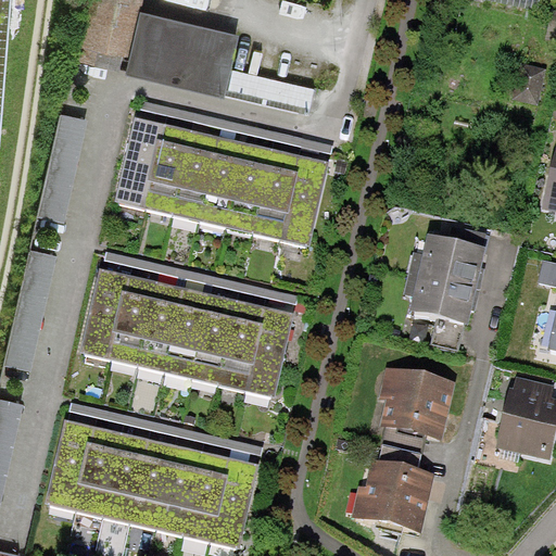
[(0,0),(0,144),(12,0),(0,0)]
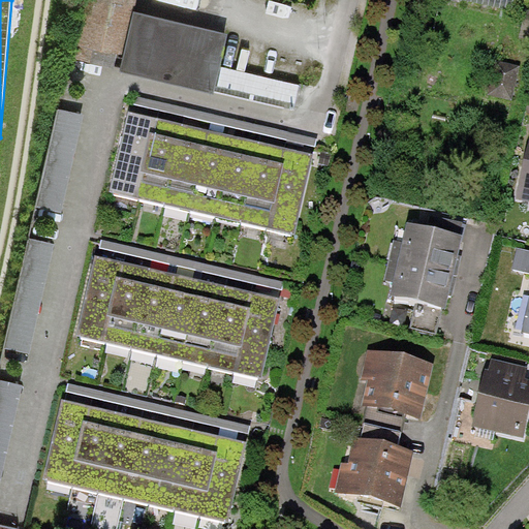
[(458,0),(511,11),(514,0),(458,0)]
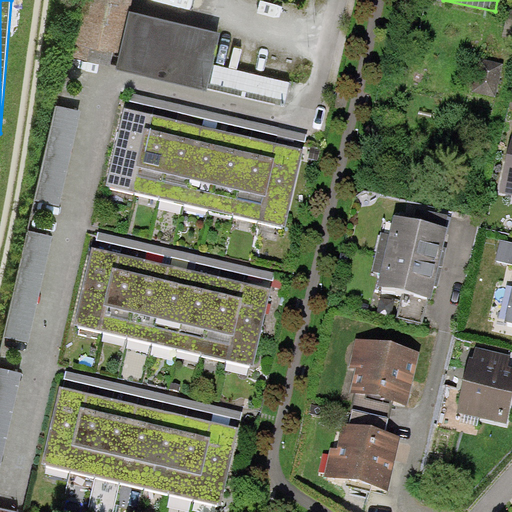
[(503,63),(481,58),(473,91),(496,96),(503,63)]
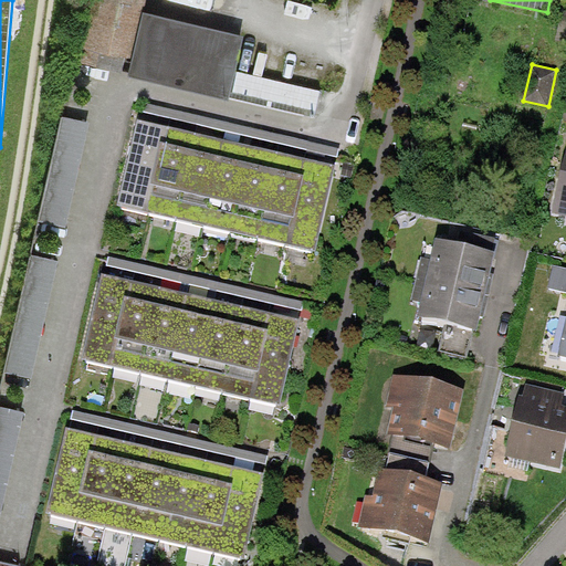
[(339,148),(144,102),(142,111),(337,157),(339,148)]
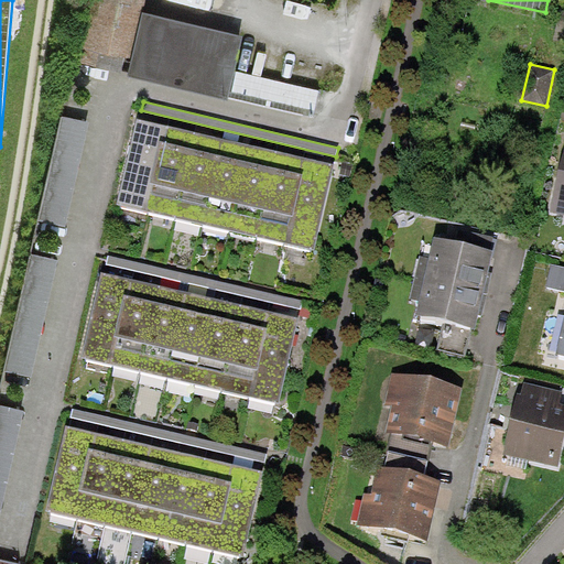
[(88,122),(62,117),(38,221),(64,227),(88,122)]
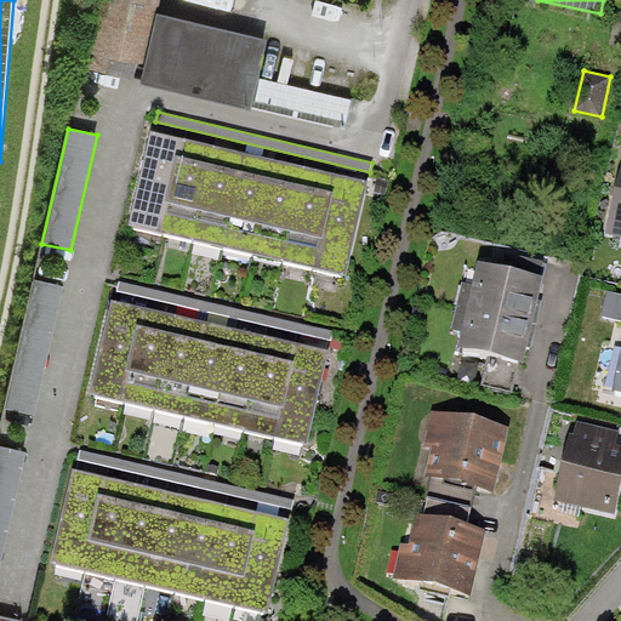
[(167,135),(152,131),(127,226),(160,234),(183,140),(167,135)]
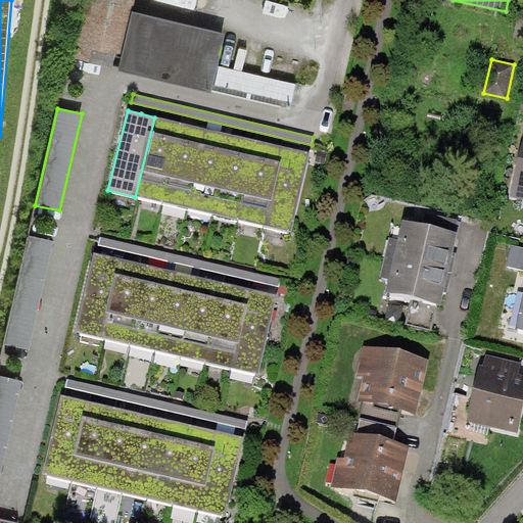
[(168,121),(154,117),(135,197),(162,203),(181,123),(168,121)]
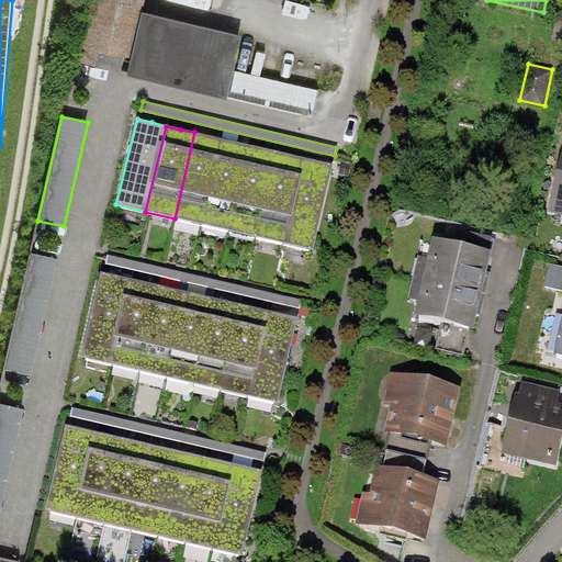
[(206,135),(194,132),(175,218),(200,225),(221,138),(206,135)]
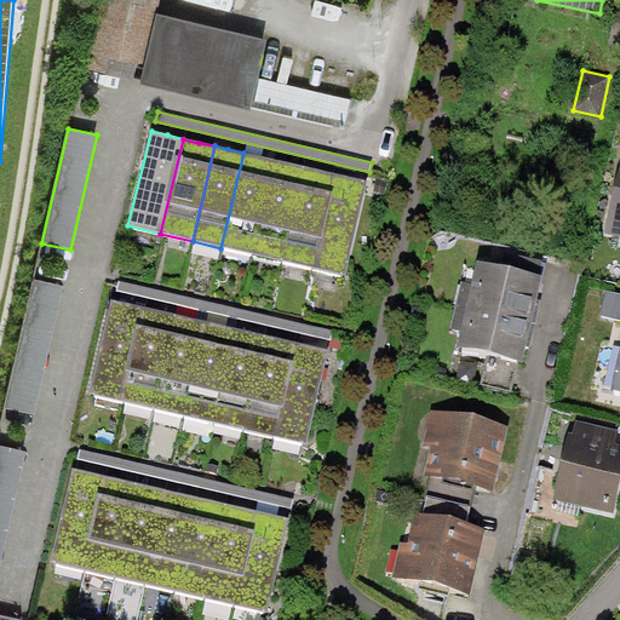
[(220,248),(253,256),(275,160),(260,156),(244,153),(220,248)]
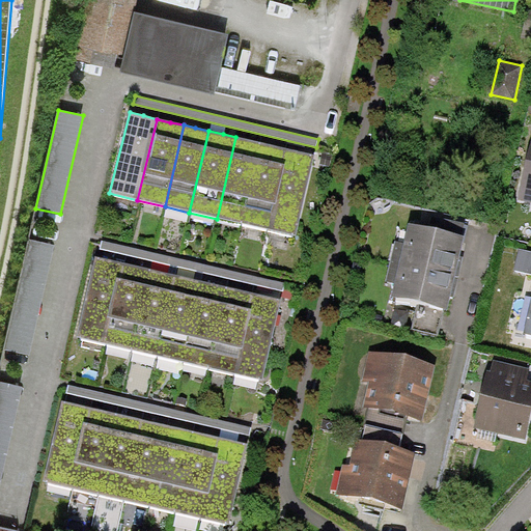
[(248,140),(235,137),(217,219),(243,224),(261,143),(248,140)]
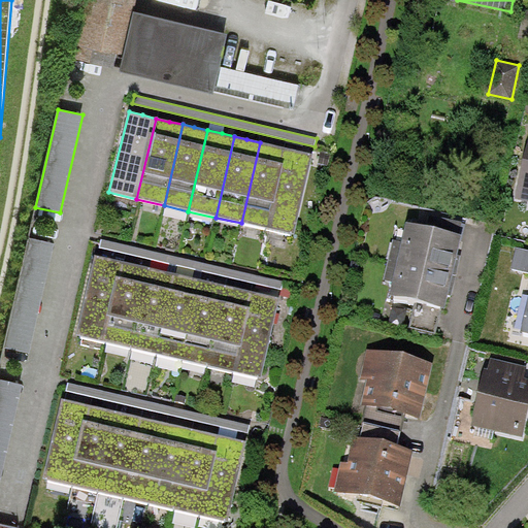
[(527,139),(515,197),(527,200),(527,139)]
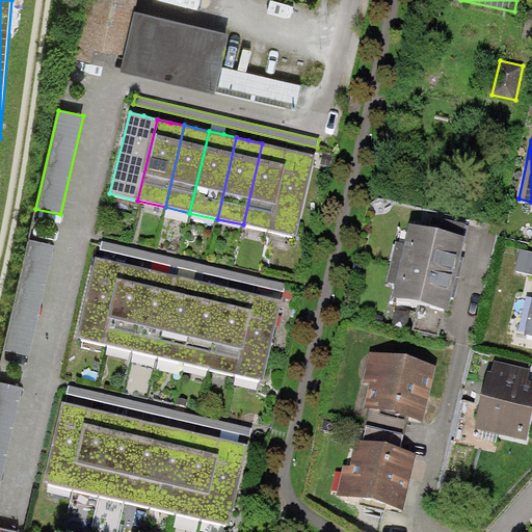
[(275,147),(262,143),(243,224),(270,231),(289,150),(275,147)]
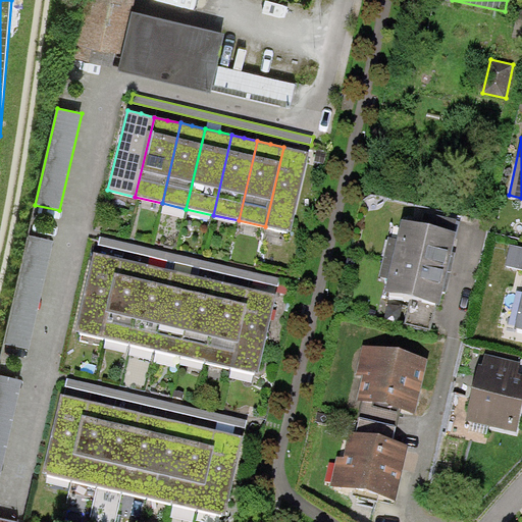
[(296,150),(283,147),(265,226),(291,232),(308,153),(296,150)]
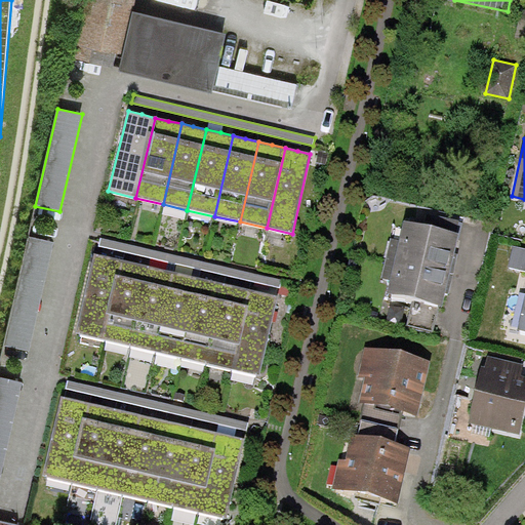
[(429,212),(426,225),(456,232),(459,219),(429,212)]
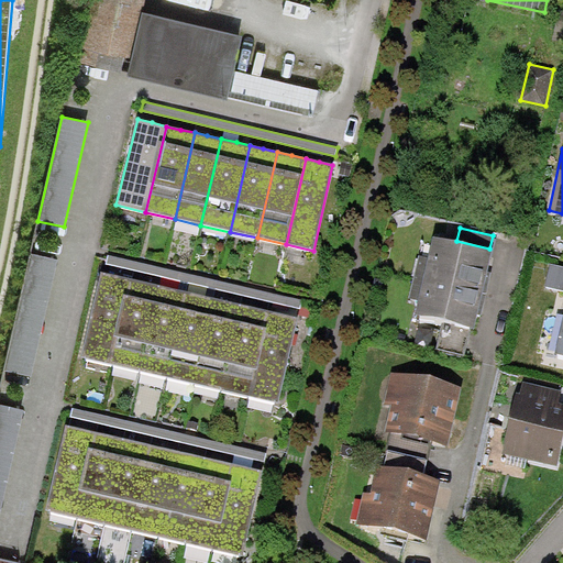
[(419,255),(414,276),(486,294),(488,284),(492,272),(487,272),(493,250),(489,249),(456,241),(433,236),(429,257),(419,255)]
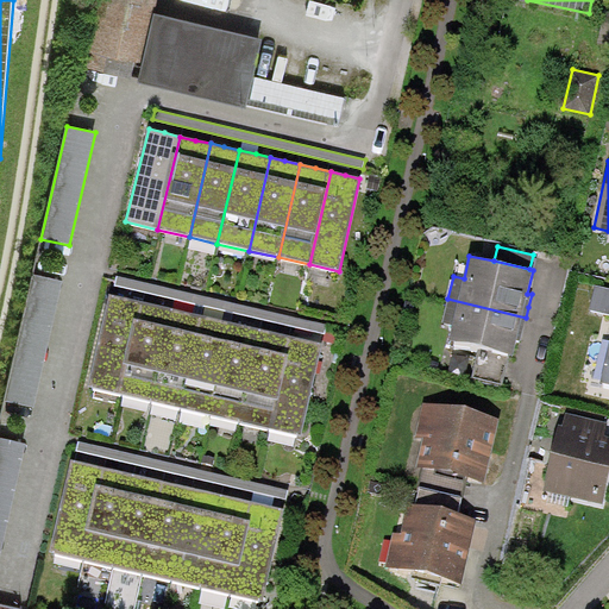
[(326,324),(117,276),(114,286),(324,333),(326,324)]
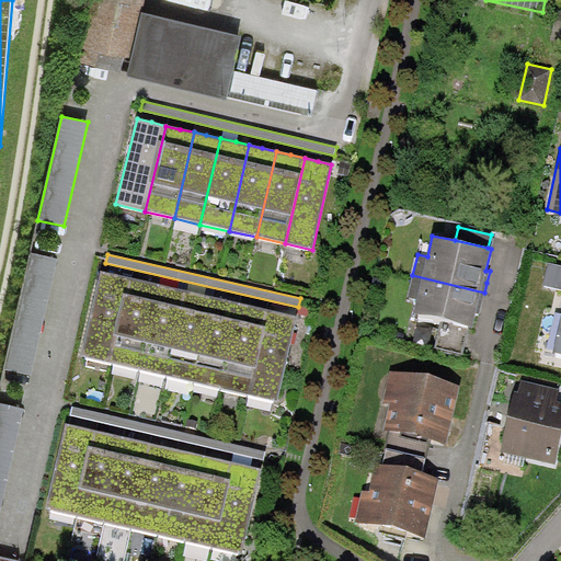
[(560,265),(548,262),(542,284),(560,288),(560,265)]
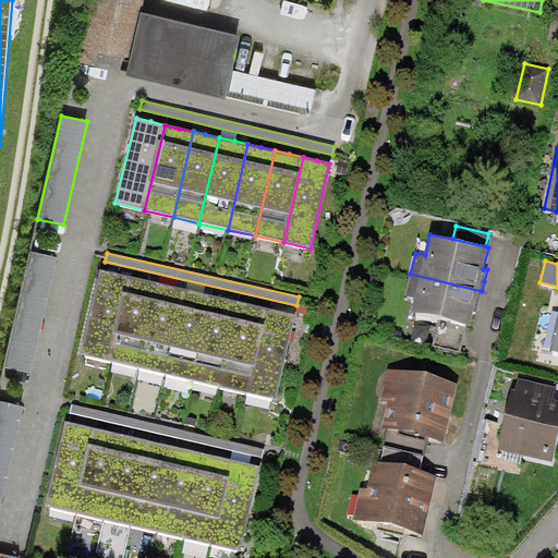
[(114,271),(100,268),(79,354),(109,362),(130,276),(114,271)]
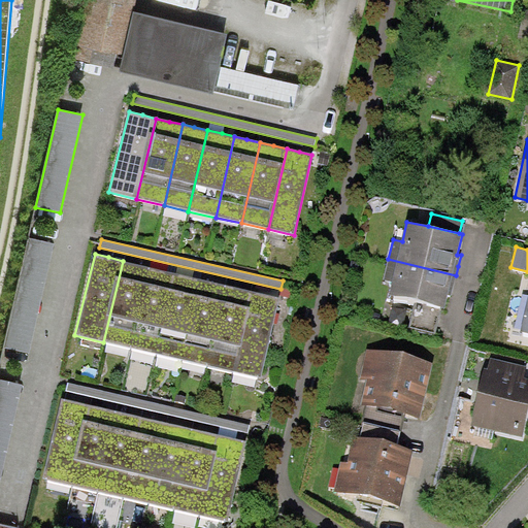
[(454,286),(456,275),(388,259),(384,278),(392,281),(389,295),(415,301),(441,307),(446,308),(449,295),(452,295),(454,286)]
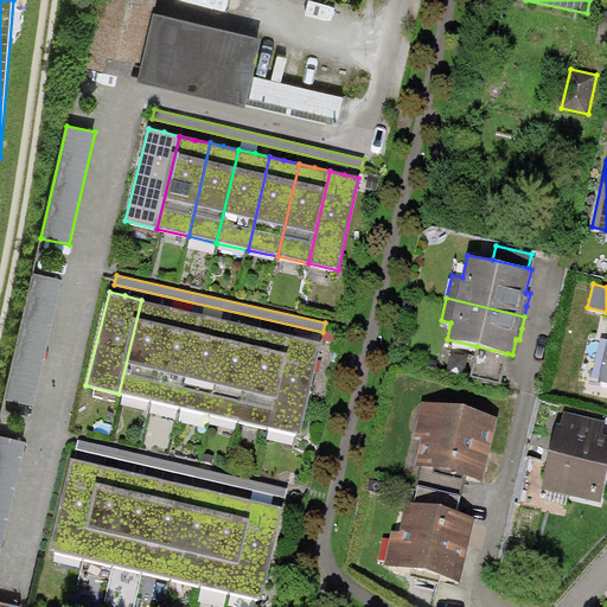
[(155,304),(141,300),(119,394),(149,401),(171,307),(155,304)]
